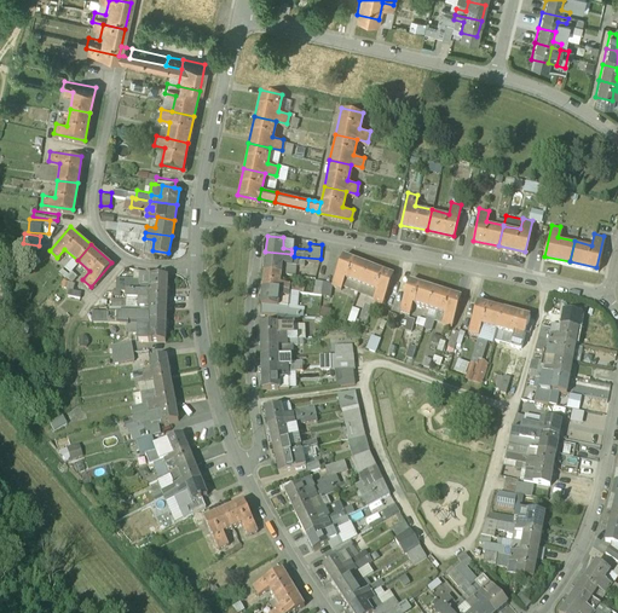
[(292,254),(265,252),(264,269),(281,270),(282,259),(290,260),(292,254)]
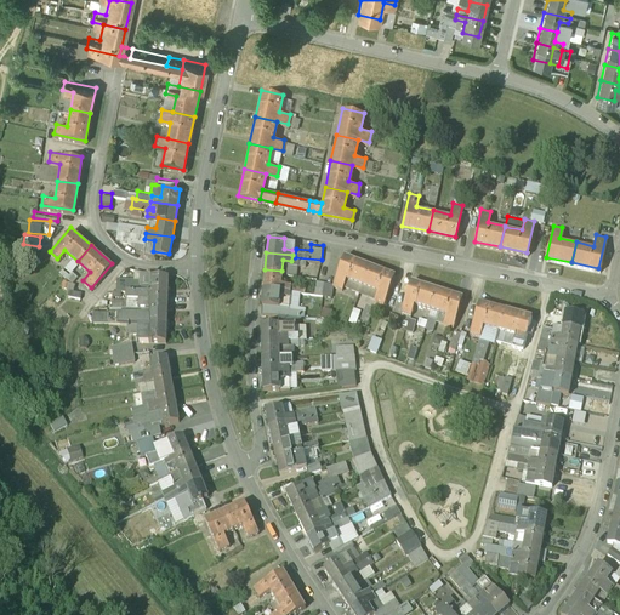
[(369,262),(343,252),(333,283),(341,286),(346,277),(362,283),(369,262)]
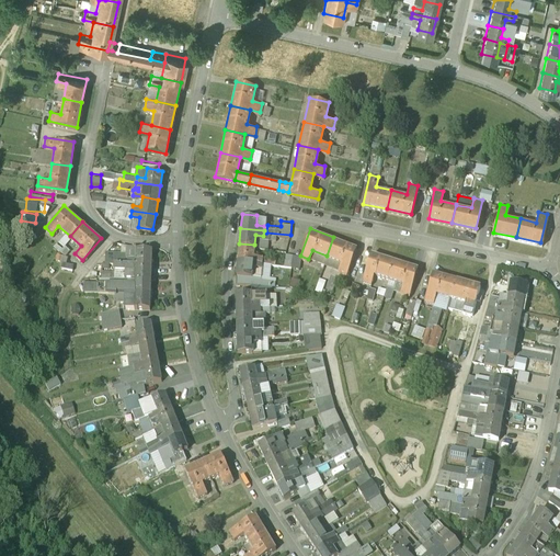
[(356,246),(333,237),(327,256),(341,261),(338,271),(345,274),(356,246)]
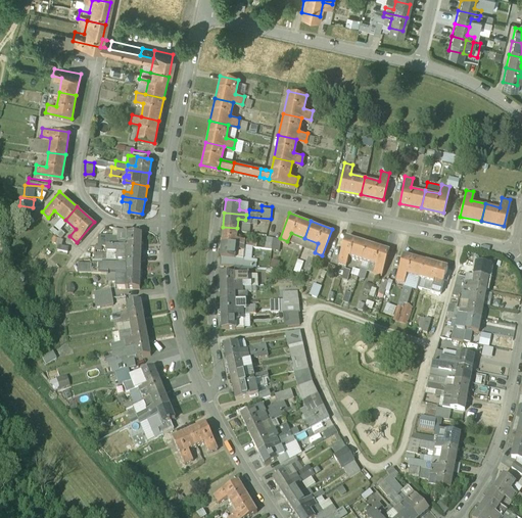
[(237,228),(223,227),(221,240),(243,242),(244,237),(236,236),(237,228)]
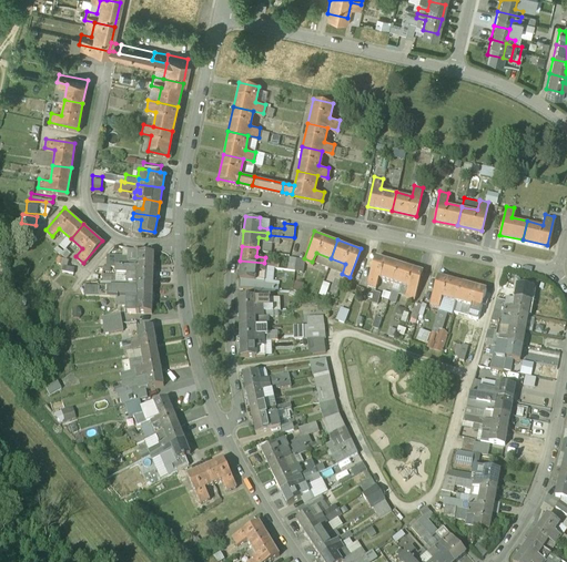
[(153,249),(138,249),(137,259),(129,259),(128,264),(152,265),(153,249)]
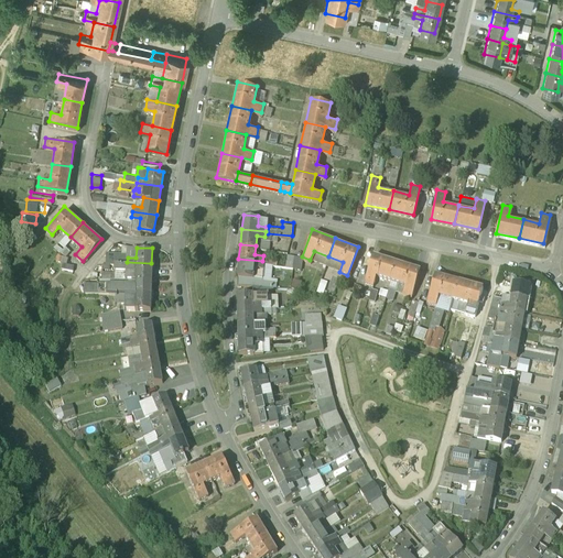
[(397,260),(372,252),(364,281),(372,283),(376,274),(390,279),(397,260)]
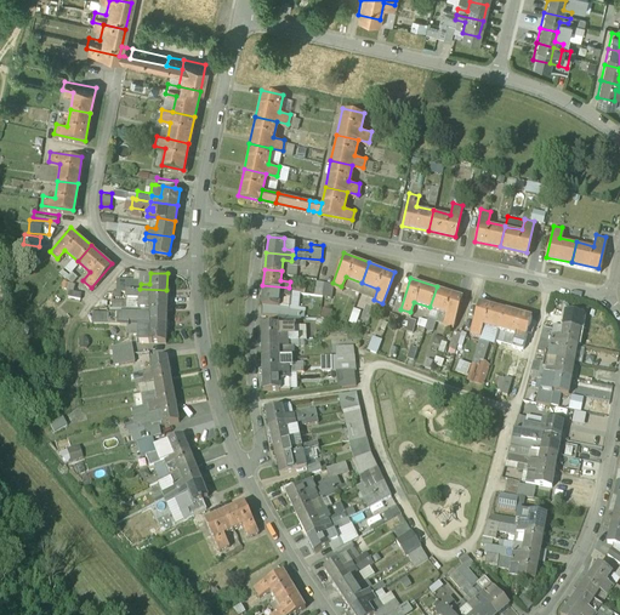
[(289,288),(262,285),(261,302),(277,303),(278,301),(279,292),(289,292),(289,288)]
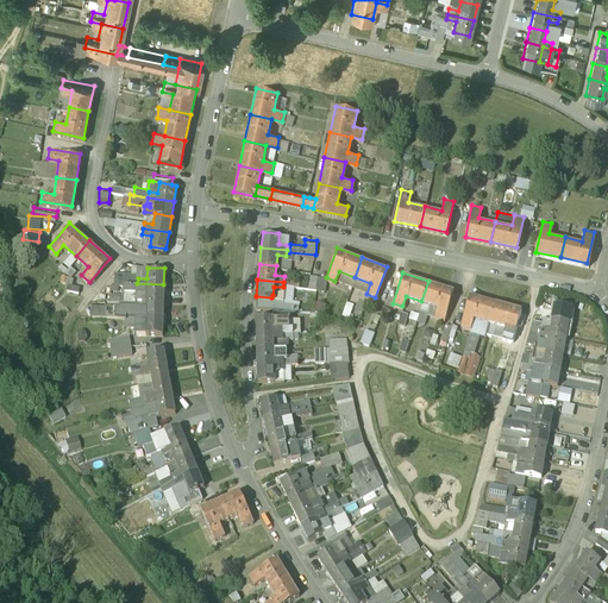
[(453,289),(428,281),(421,301),(437,306),(434,316),(444,319),(453,289)]
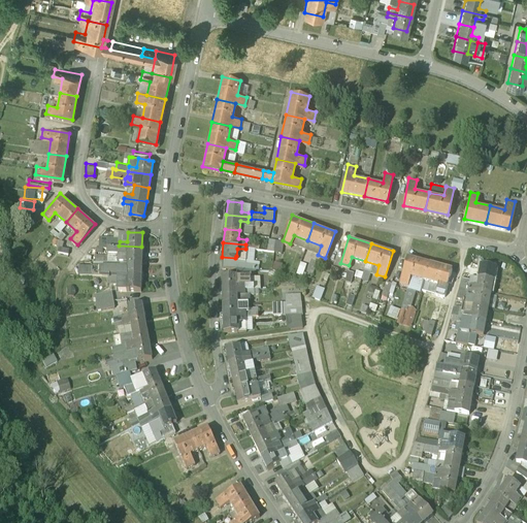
[(141,247),(119,246),(119,251),(127,251),(127,260),(141,260),(141,247)]
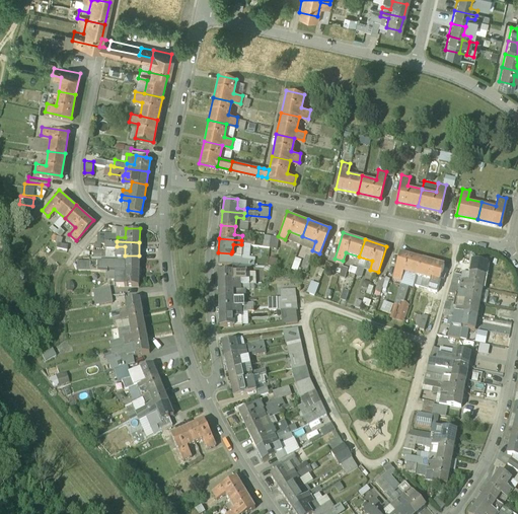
[(241,244),(233,244),(232,251),(239,252),(241,244)]
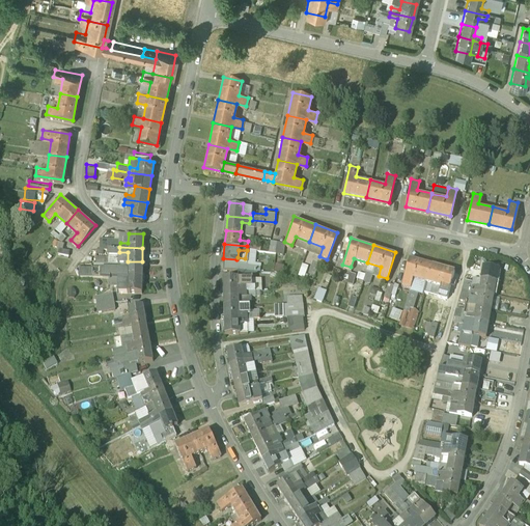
[(128,252),(119,252),(119,261),(128,261),(128,252)]
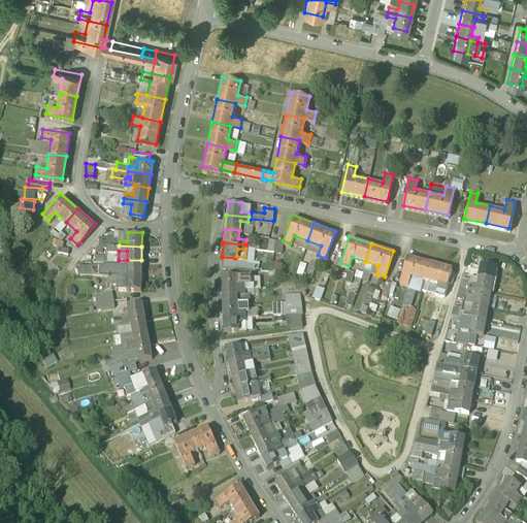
[(406,255),(399,281),(407,284),(409,274),(424,279),(429,261),(406,255)]
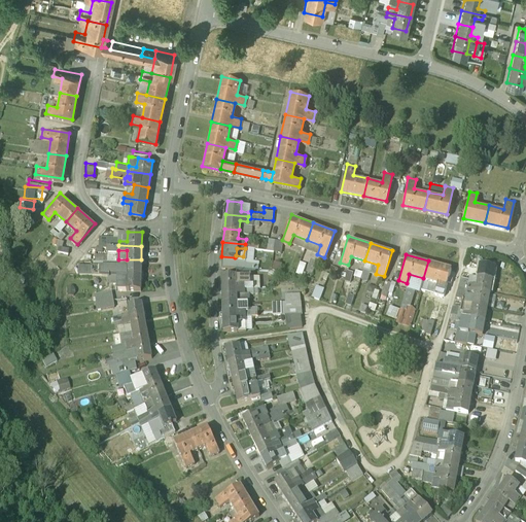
[(243,256),(236,255),(235,257),(235,265),(245,265),(253,266),(253,259),(243,258),(243,256)]
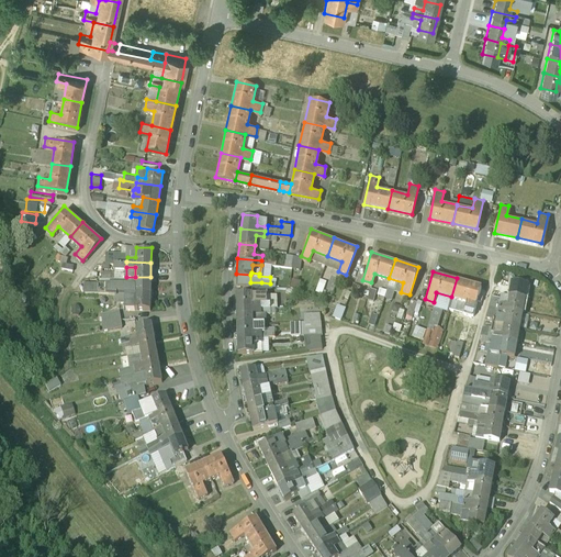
[(250,275),(236,274),(236,282),(250,282),(250,275)]
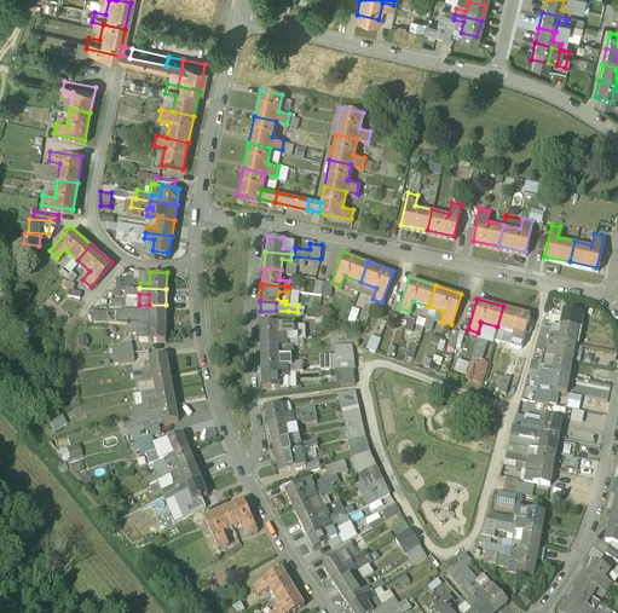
[(166,305),(149,305),(148,313),(148,314),(139,314),(138,321),(165,321),(166,305)]
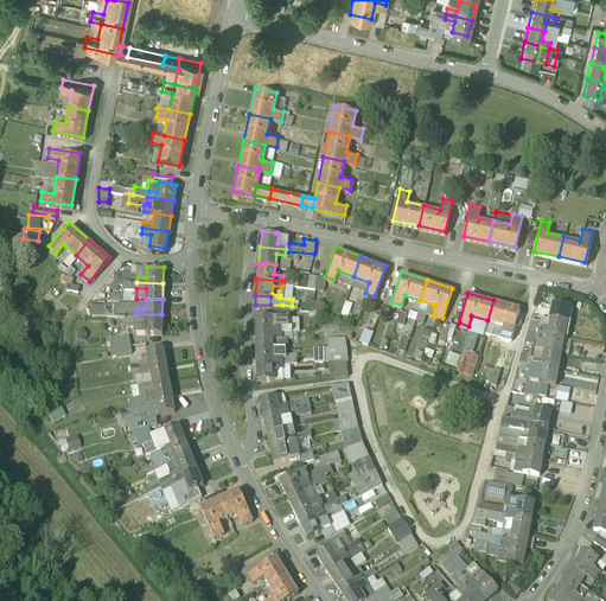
[(518,307),(493,300),(488,320),(503,324),(501,334),(510,338),(518,307)]
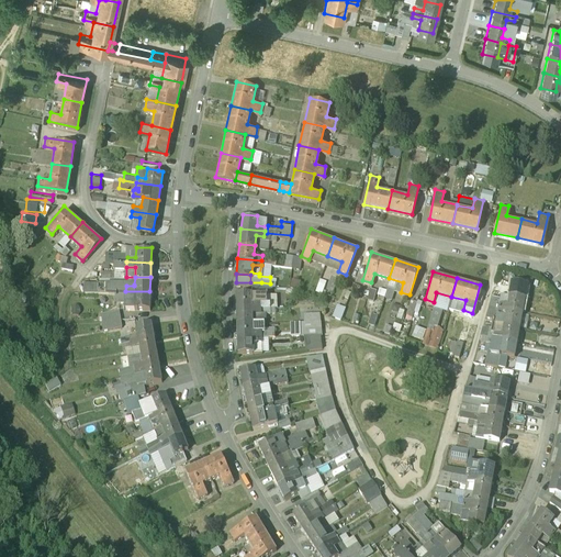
[(526,282),(512,279),(508,292),(524,296),(526,282)]
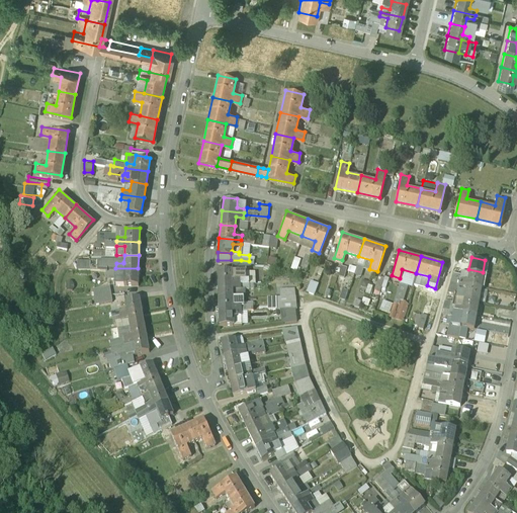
[(231,267),(217,268),(218,281),(240,281),(240,277),(239,276),(232,276),(231,268),(231,267)]
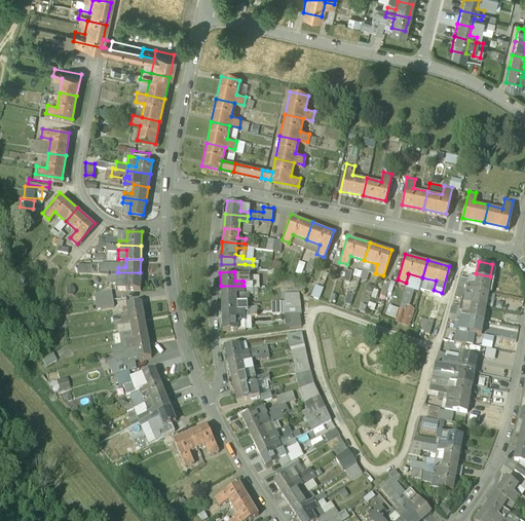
[(244,271),(234,272),(235,281),(242,281),(244,282),(250,281),(250,280),(249,272),(250,272),(250,271),(244,271)]
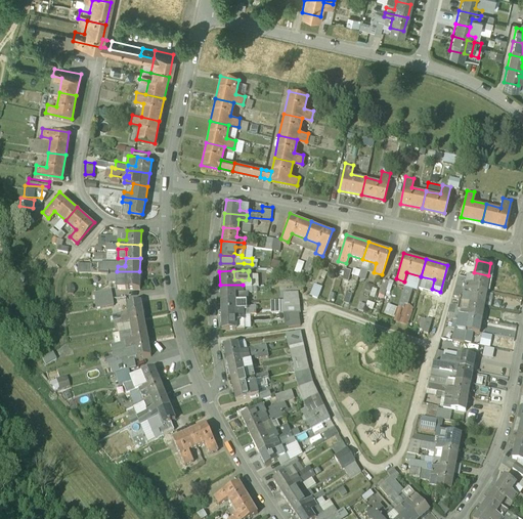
[(139,271),(117,271),(117,276),(125,276),(125,286),(139,286),(139,271)]
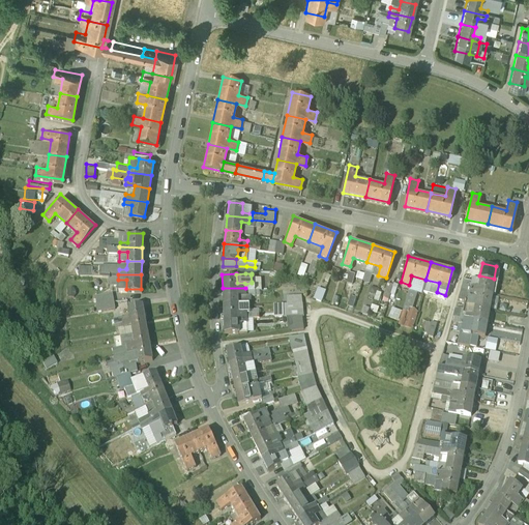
[(471,278),(463,275),(460,287),(469,288),(470,284),(478,285),(479,275),(472,274),(471,278)]
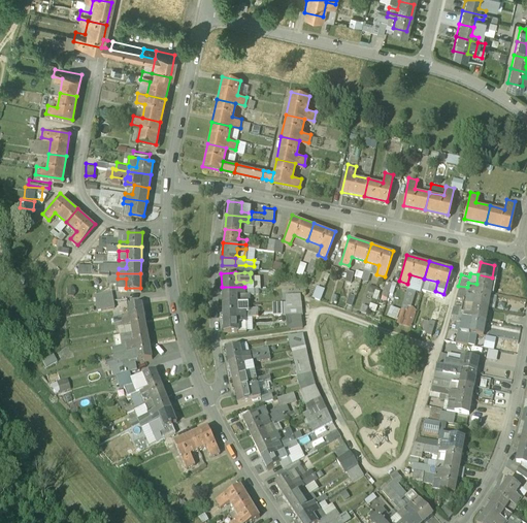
[(492,278),(478,274),(476,284),(468,283),(467,287),(490,291),(492,278)]
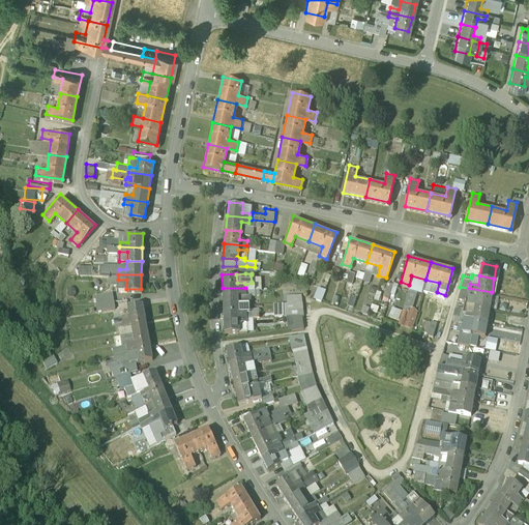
[(314,294),(321,297),(325,286),(318,284),(314,294)]
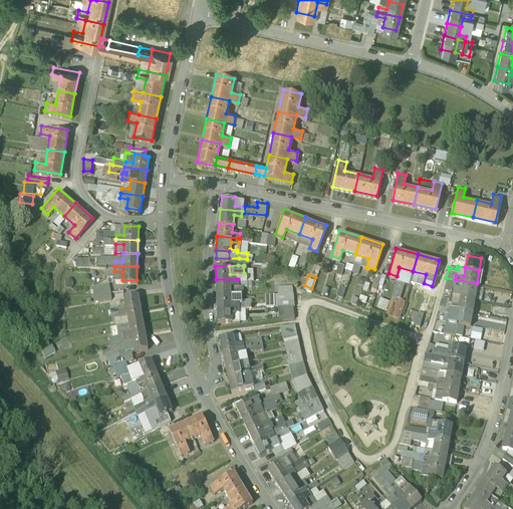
[(238,279),(216,279),(216,293),(230,292),(230,284),(238,284),(238,283),(238,279)]
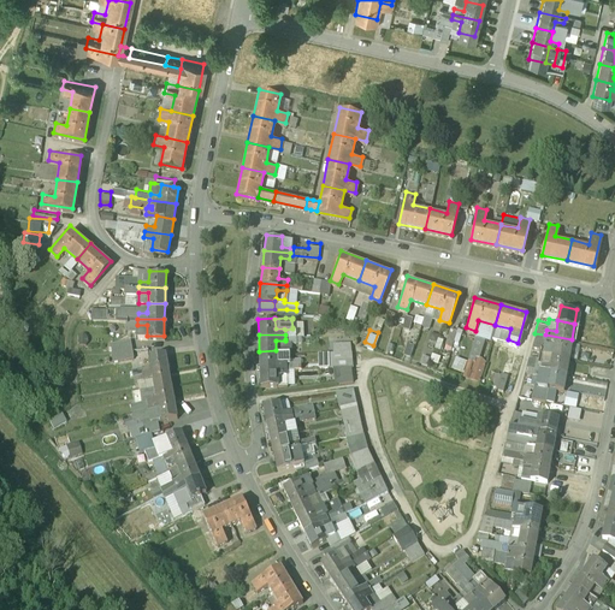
[(572,339),(545,335),(544,341),(554,343),(551,353),(568,355),(572,339)]
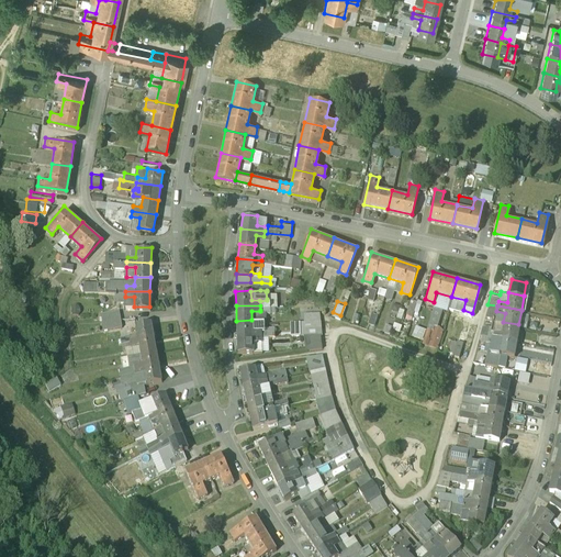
[(121,307),(101,308),(102,325),(122,324),(121,307)]
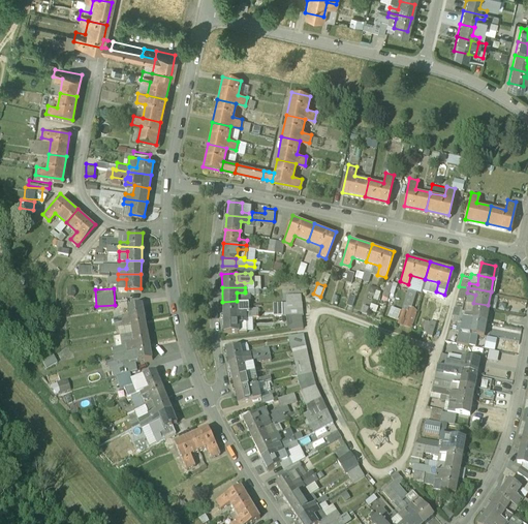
[(245,293),(237,293),(237,301),(247,301),(247,300),(248,300),(248,291),(245,291),(245,293)]
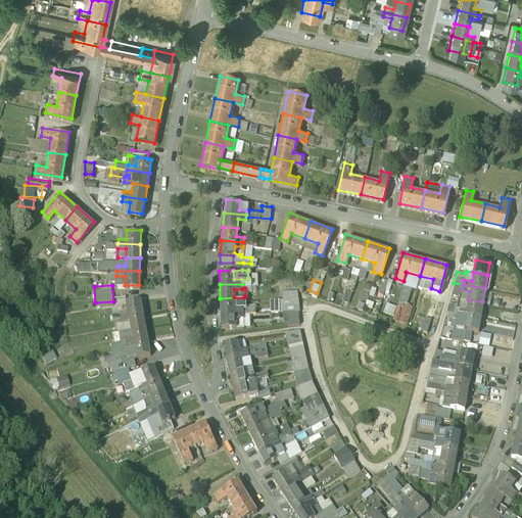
[(234,297),(220,298),(221,312),(243,311),(242,305),(235,305),(234,297)]
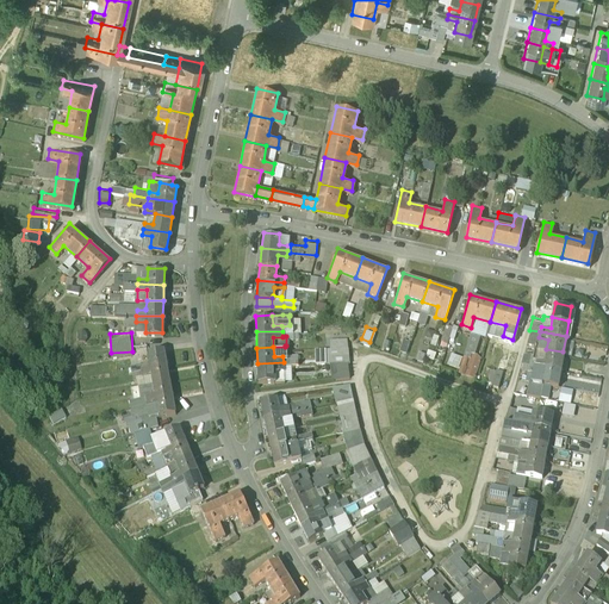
[(285,347),(273,347),(274,356),(283,356),(284,362),(297,362),(297,352),(285,353),(285,347)]
